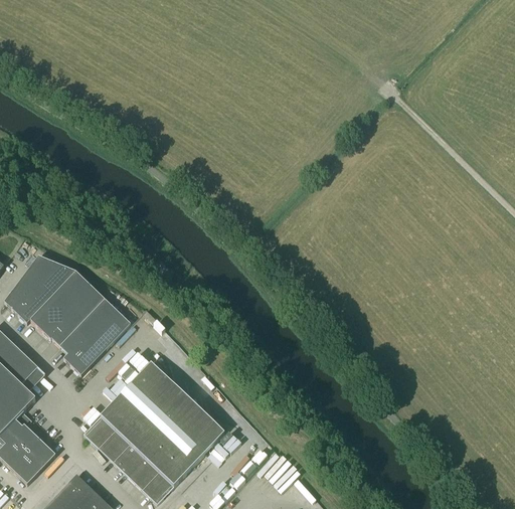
[(4,300),(7,303),(26,322),(30,318),(75,270),(38,253),(4,300)]
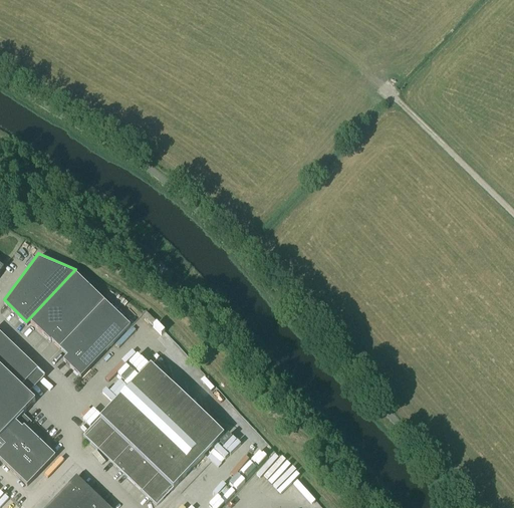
[(30,317),(44,330),(50,336),(51,336),(59,343),(104,296),(75,269),(30,317)]
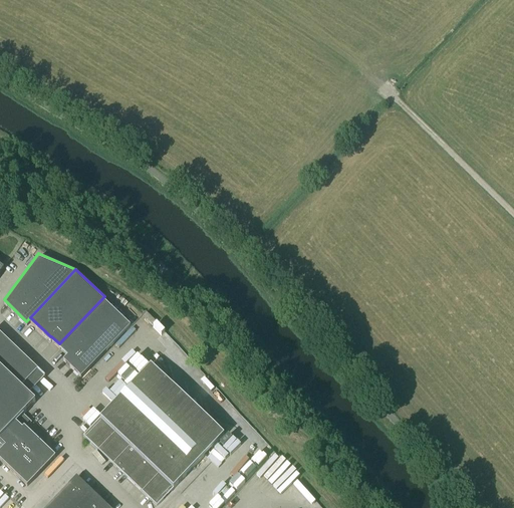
[(63,355),(80,372),(130,321),(104,296),(59,343),(67,351),(63,355)]
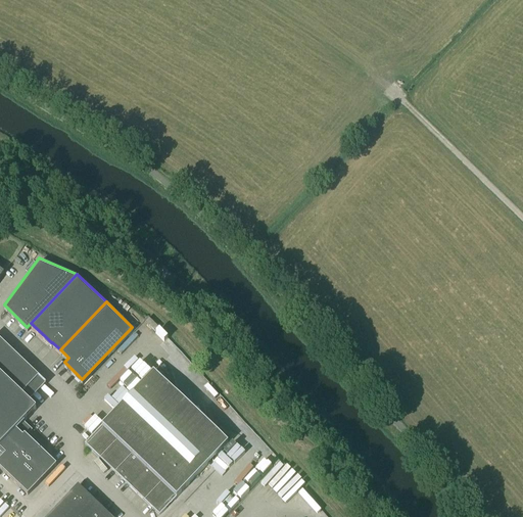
[(0,448),(3,451),(0,454),(0,463),(28,490),(56,460),(25,430),(30,424),(22,418),(24,417),(36,404),(21,389),(38,373),(45,380),(46,379),(0,334),(0,448)]
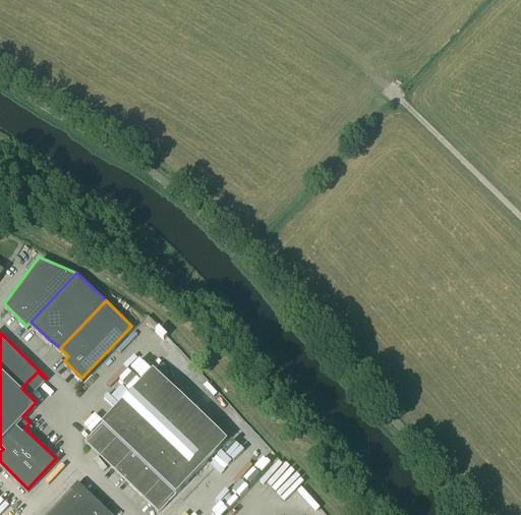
[(153,365),(84,437),(159,508),(227,437),(219,428),(210,432),(205,415),(194,417),(189,401),(179,403),(175,387),(153,365)]
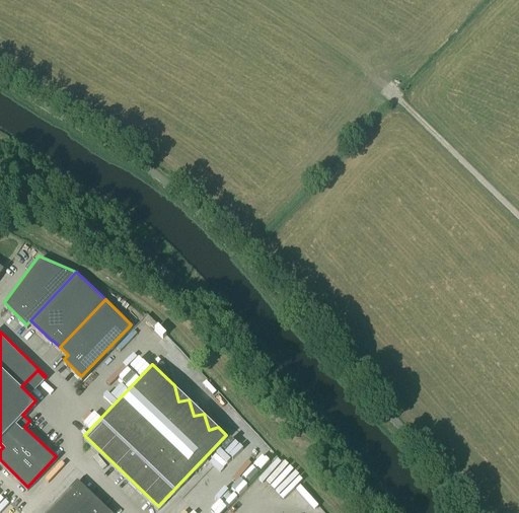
[(77,512),(95,495),(77,477),(42,512),(77,512)]
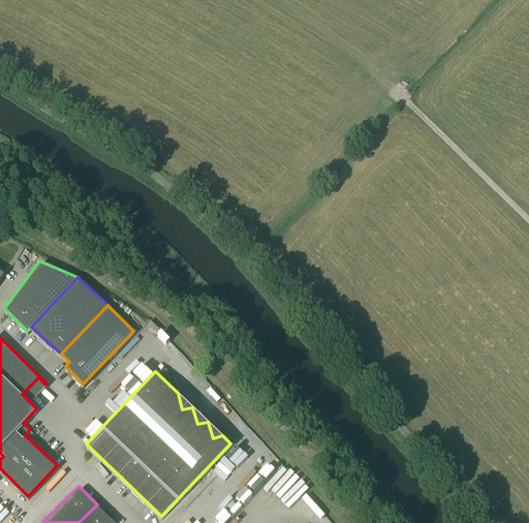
[(97,504),(79,522),(115,522),(116,522),(97,504)]
